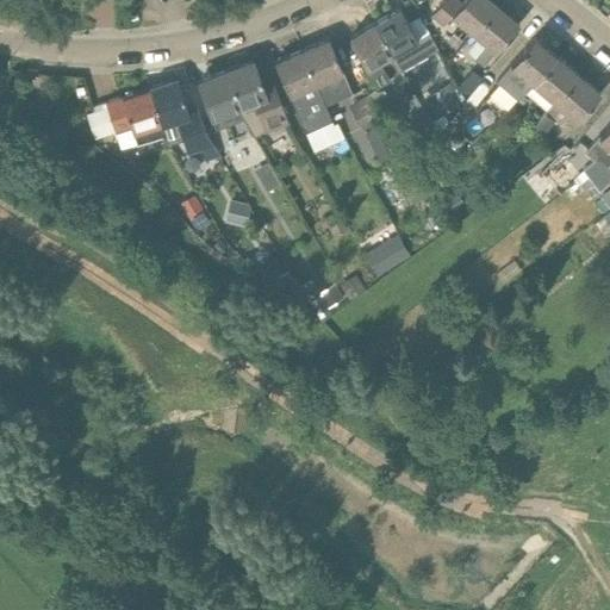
[(473,32),(497,5),(490,0),(462,0),(460,2),(456,0),(443,0),(431,14),(442,24),(450,14),(473,32)]
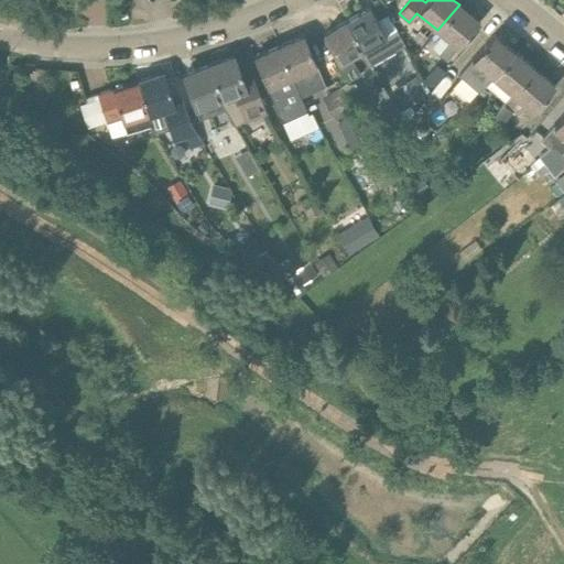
[(446,62),(479,22),(459,4),(437,30),(449,41),(438,54),(446,62)]
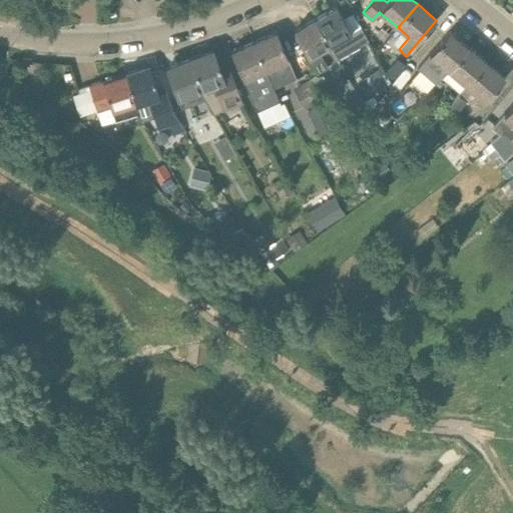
[(359,24),(349,29),(336,6),(316,18),(330,46),(344,39),(351,52),(369,42),(359,24)]
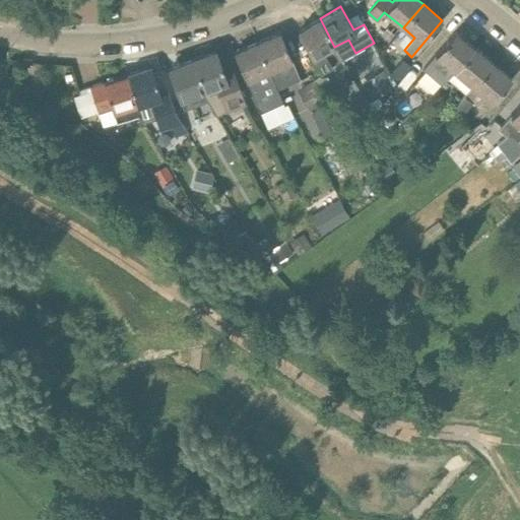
[(319,72),(341,59),(334,47),(320,18),(298,30),(319,72)]
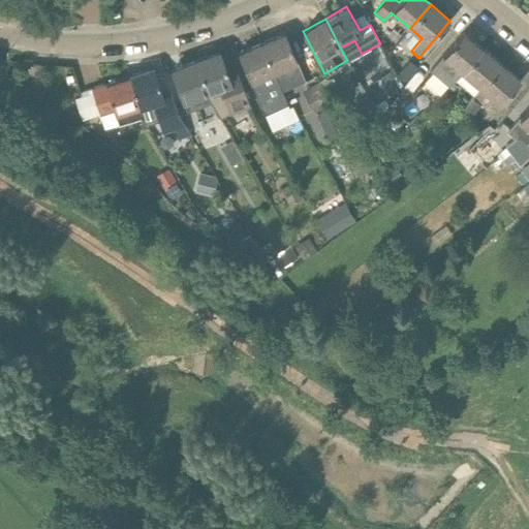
[(462,72),(483,49),(463,32),(442,56),(462,72)]
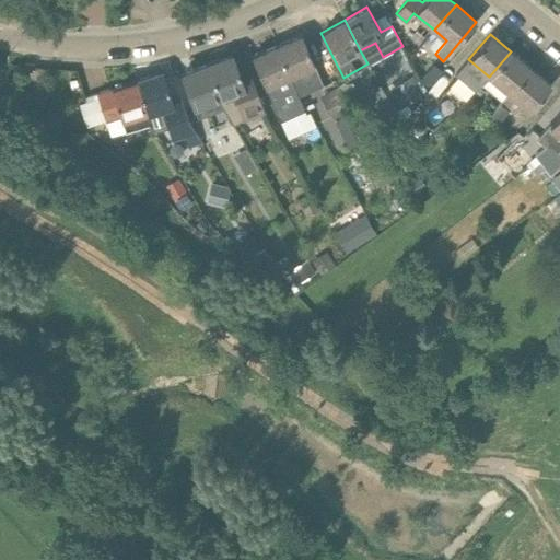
[(311,86),(322,81),(302,35),(277,45),(290,77),(304,71),(311,86)]
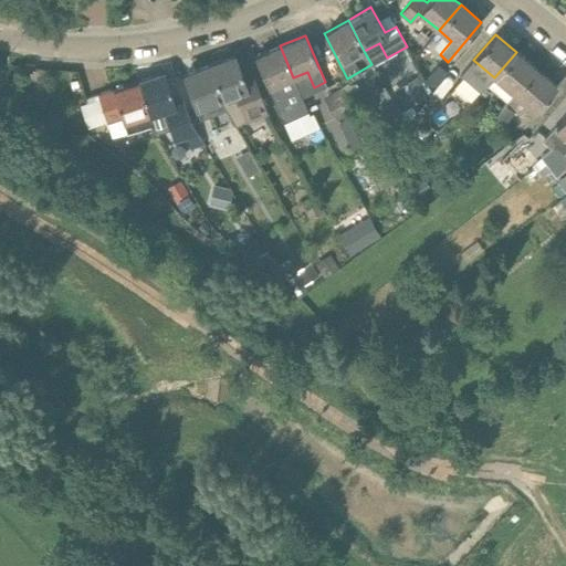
[(293,77),(280,45),(254,56),(263,76),(268,88),(283,123),(308,112),(293,77)]
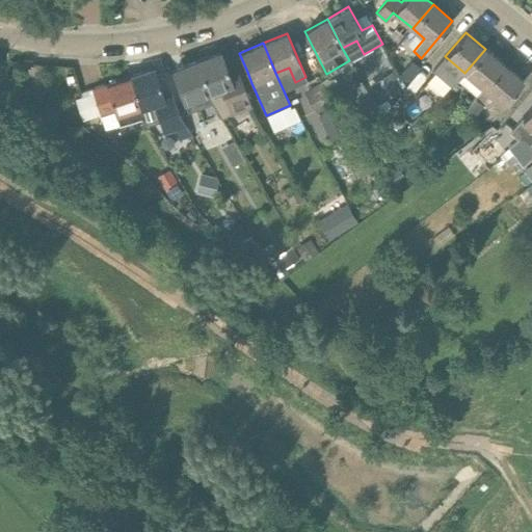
[(483,89),(504,64),(485,49),(464,73),(482,88),(482,89),(483,89)]
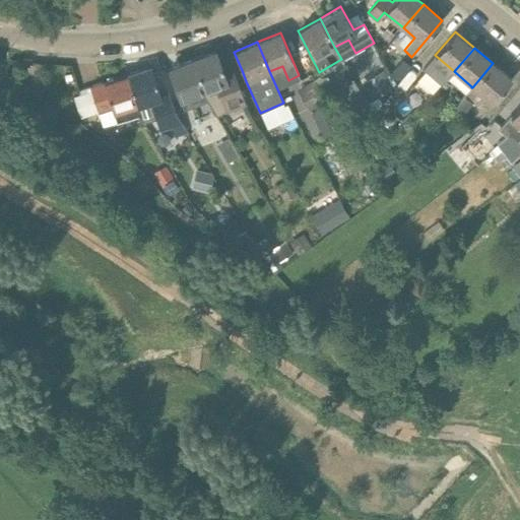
[(215,52),(192,60),(208,102),(217,117),(228,110),(234,108),(245,104),(242,93),(232,67),(222,71),(215,52)]
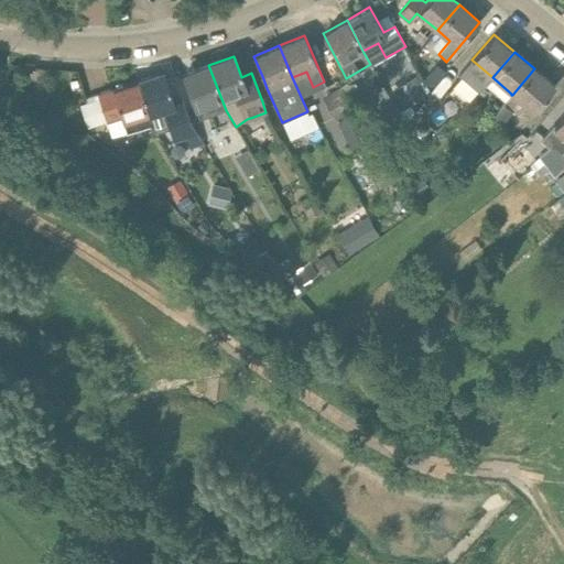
[(212,115),(226,110),(208,65),(183,75),(191,95),(199,119),(212,115)]
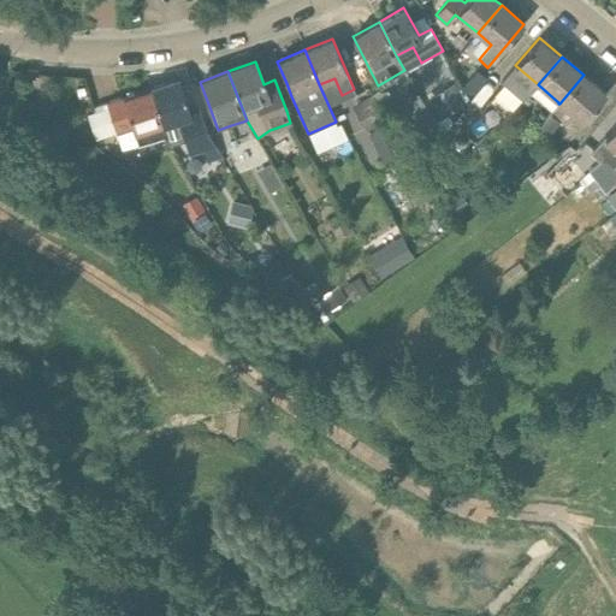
[(582,123),(591,113),(606,94),(584,75),(560,104),(558,104),(538,128),(546,135),(558,120),(562,124),(572,113),(582,123)]
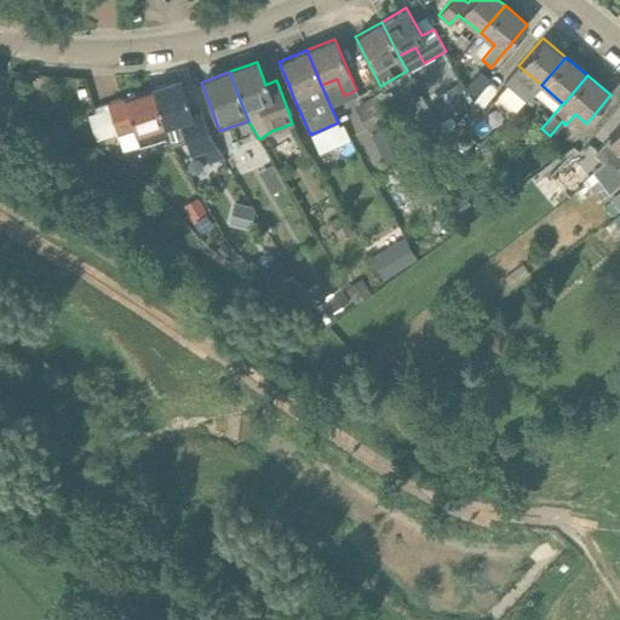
[(189,112),(187,103),(179,80),(151,90),(166,136),(172,145),(187,142),(191,156),(204,150),(208,164),(223,159),(208,133),(199,108),(189,112)]
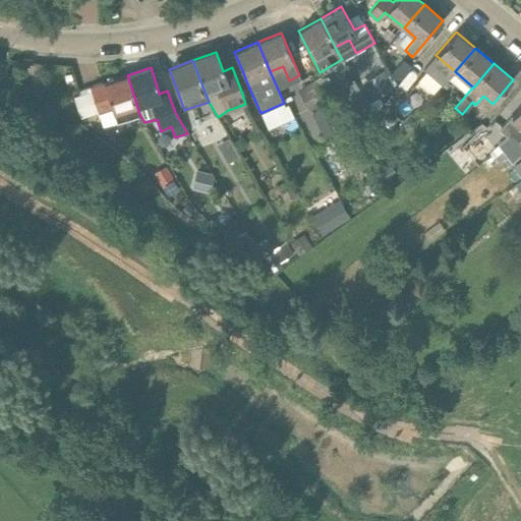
[(116,121),(139,114),(127,75),(90,87),(101,123),(115,118),(116,121)]
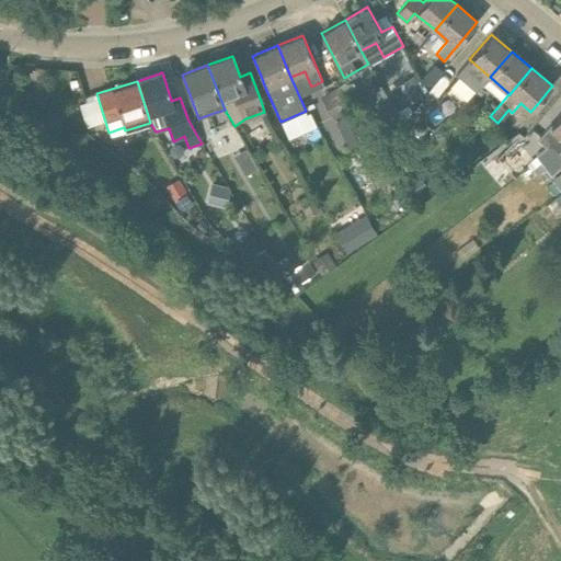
[(423,96),(416,84),(396,96),(402,107),(423,96)]
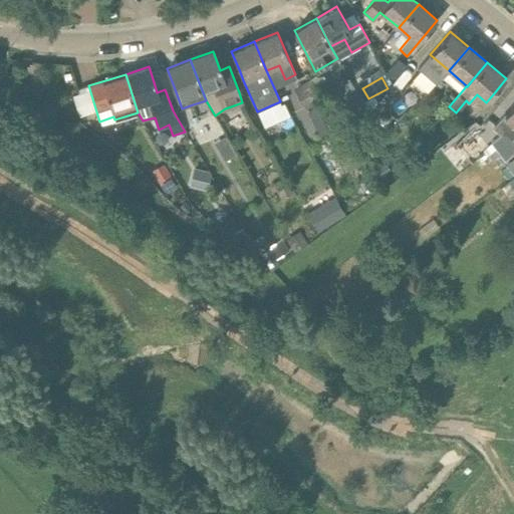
[(319,101),(310,84),(310,83),(295,90),(304,109),(319,101)]
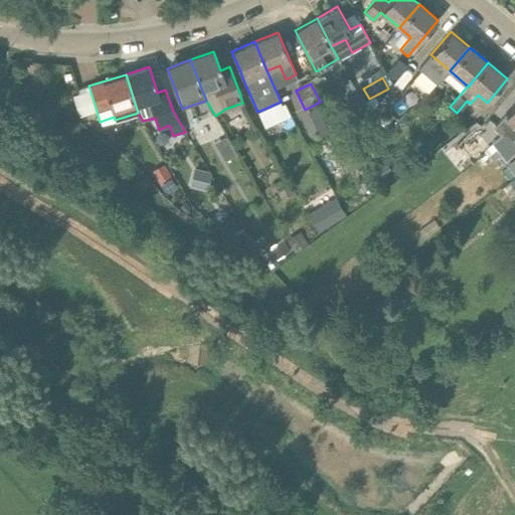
[(353,116),(366,118),(369,114),(357,93),(344,101),(353,116)]
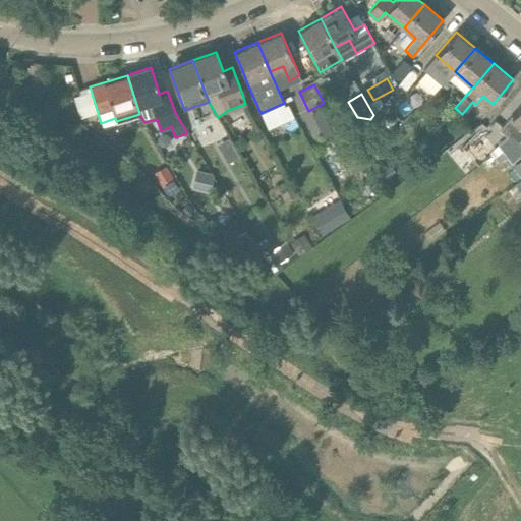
[(520,139),(520,103),(510,117),(520,126),(498,143),(499,145),(489,152),(493,157),(502,150),(504,153),(520,139)]
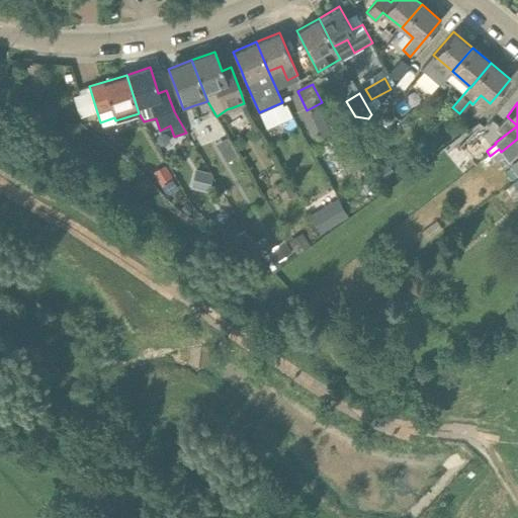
[(325,105),(311,111),(322,137),(336,131),(325,105)]
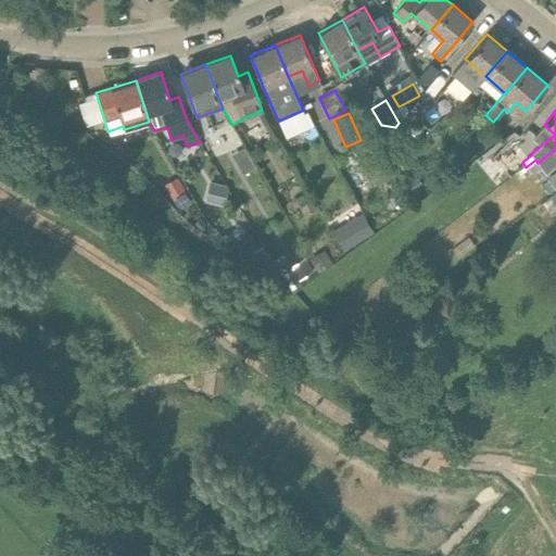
[(401,142),(390,154),(395,160),(406,148),(401,142)]
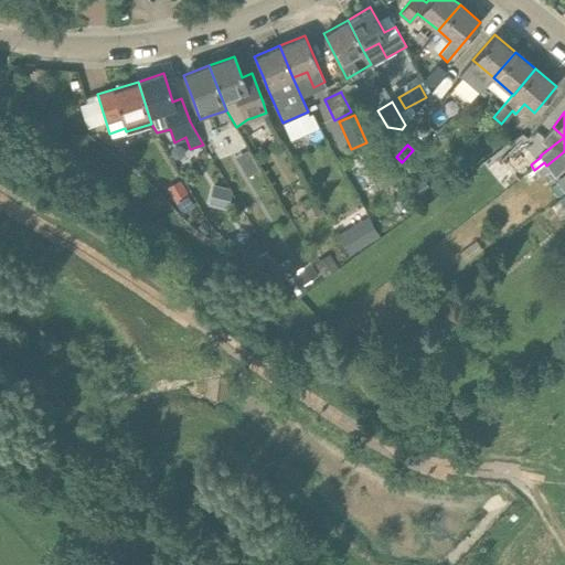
[(564,167),(564,151),(546,166),(544,162),(534,170),(522,180),(529,189),(543,178),(544,180),(547,178),(550,180),(555,176),(564,167)]
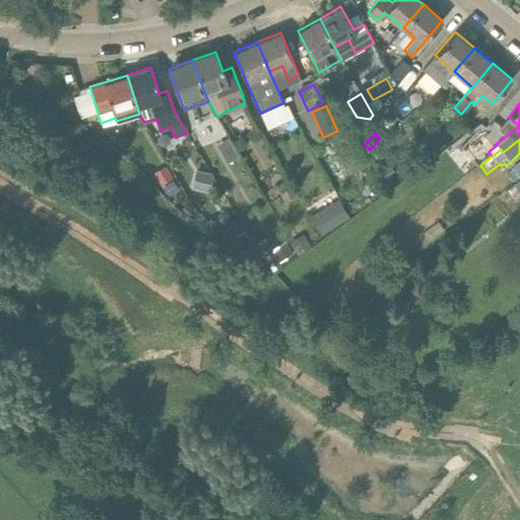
[(371,151),(379,159),(388,151),(379,142),(371,151)]
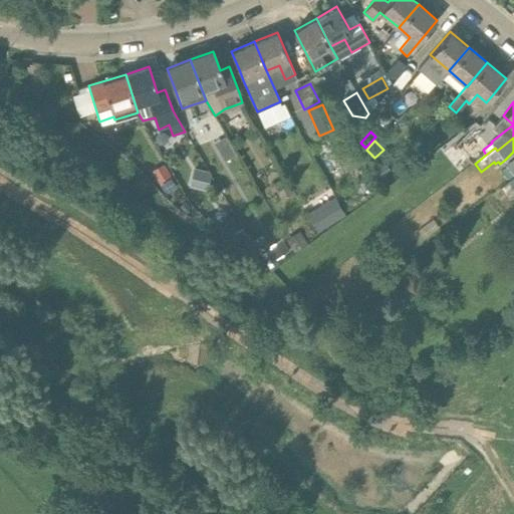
[(513,157),(504,166),(513,177),(513,176),(513,157)]
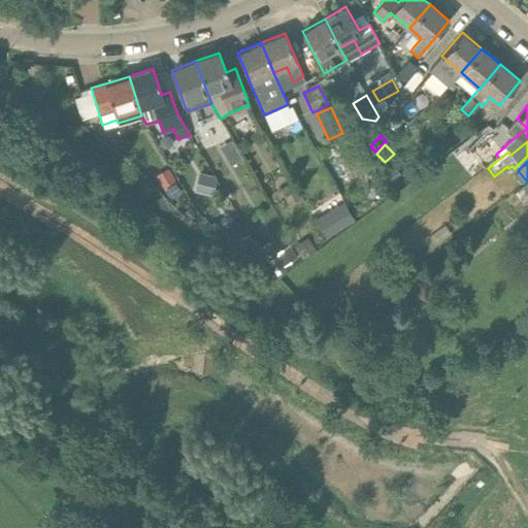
[(394,167),(382,177),(389,187),(401,176),(394,167)]
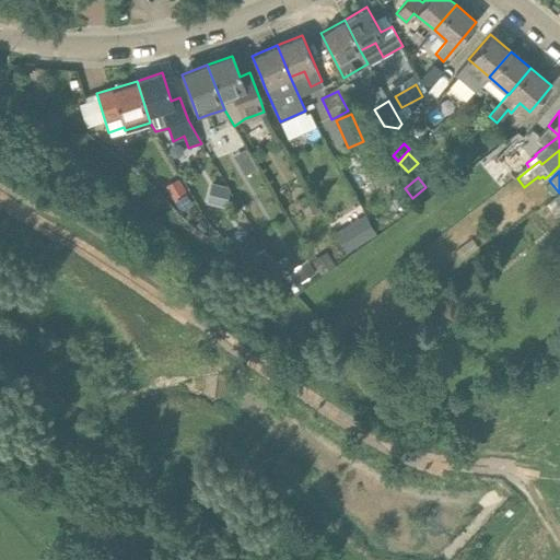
[(165,186),(174,201),(186,195),(177,178),(165,186)]
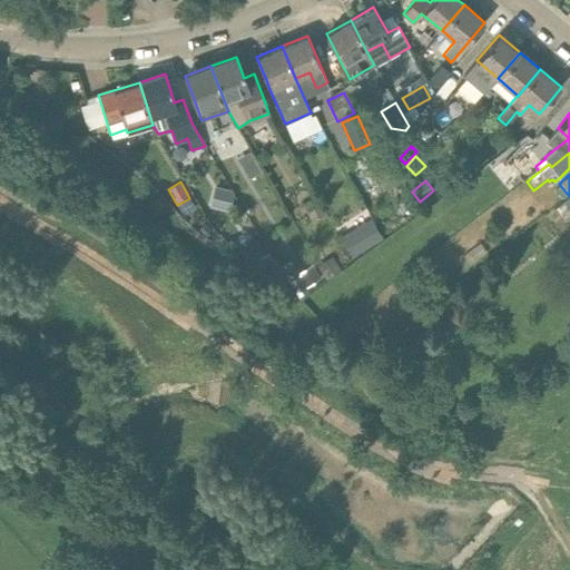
[(569,196),(564,202),(554,209),(559,216),(562,219),(569,215),(569,196)]
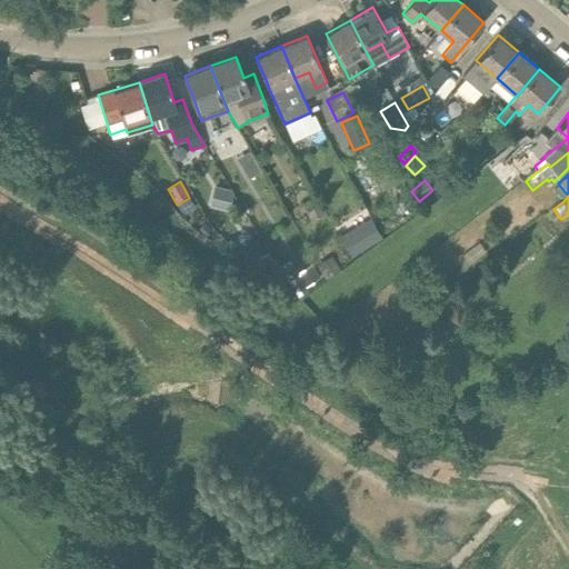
[(398,203),(403,211),(408,208),(402,200),(398,203)]
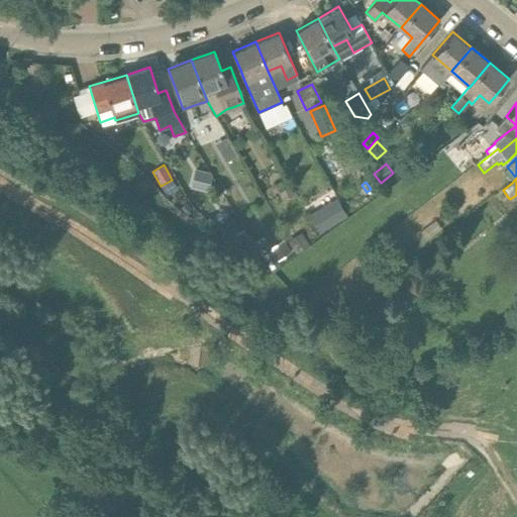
[(503,190),(492,198),(497,204),(507,196),(503,190)]
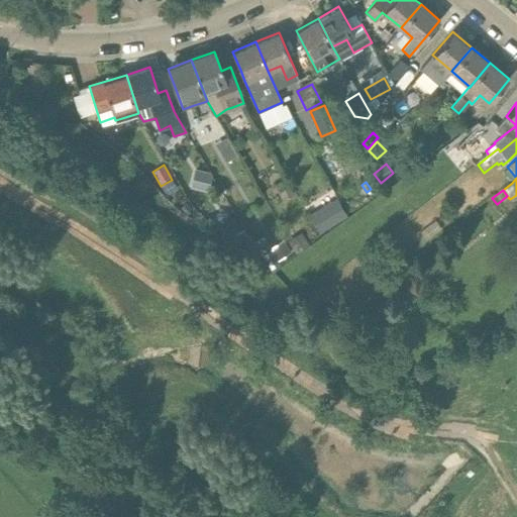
[(336,223),(347,217),(337,199),(326,205),(334,220),(336,223)]
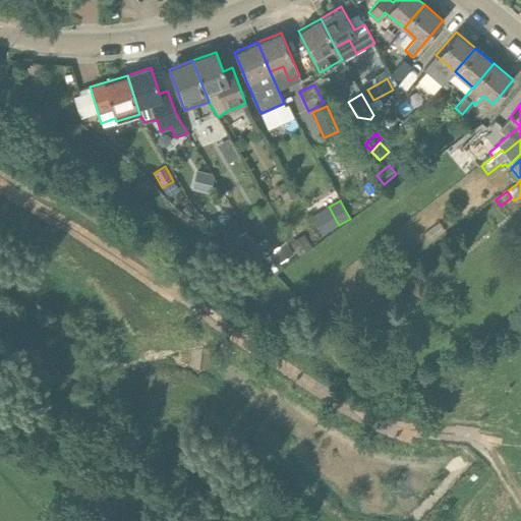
[(296,257),(305,252),(298,239),(289,244),(296,257)]
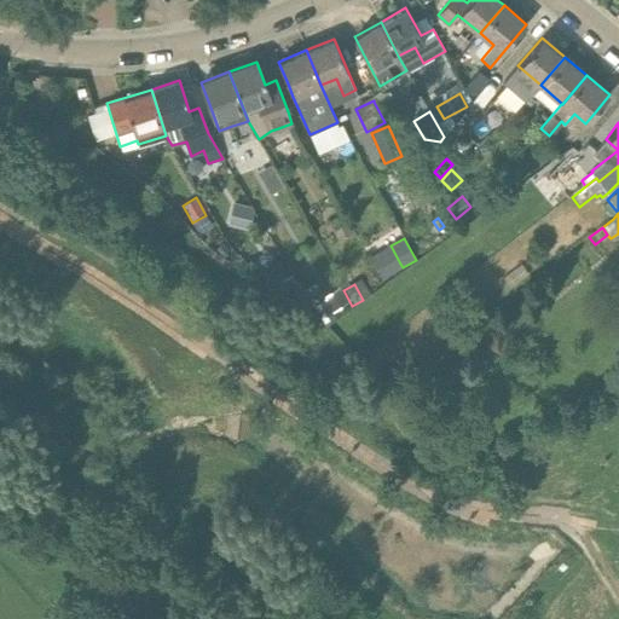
[(340,288),(324,299),(334,312),(350,302),(340,288)]
